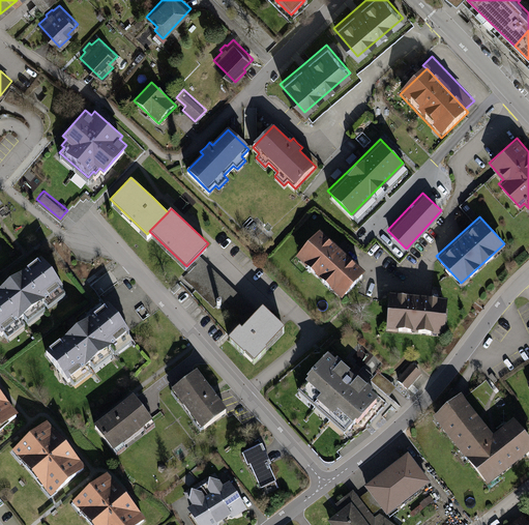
[(318,227),(294,254),(340,295),(363,268),(318,227)]
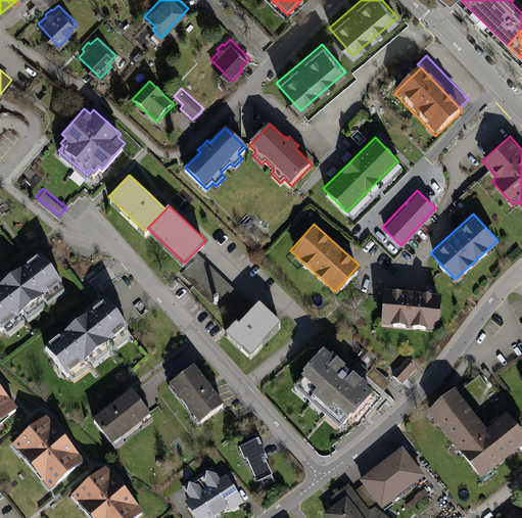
[(245,295),(197,249),(184,263),(185,264),(180,270),(210,299),(216,294),(232,310),(245,295)]
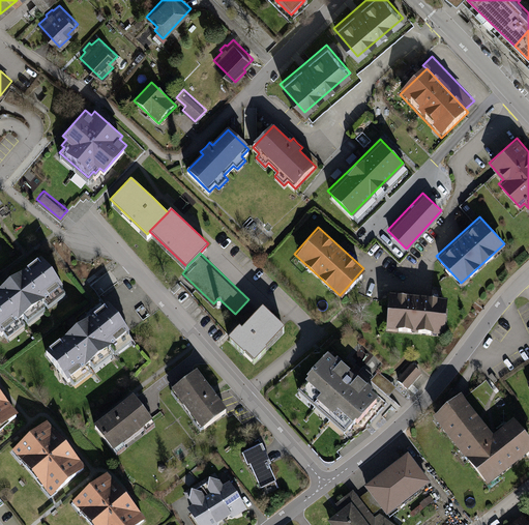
[(62,283),(39,254),(8,278),(0,283),(0,329),(62,283)]
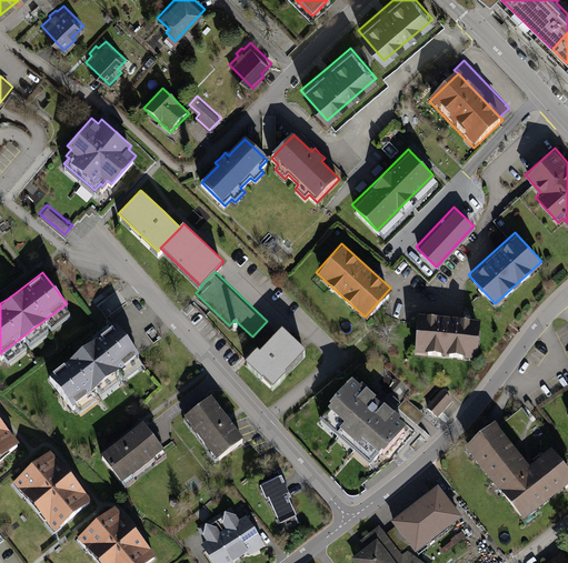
[(476,355),(479,317),(417,311),(414,350),(476,355)]
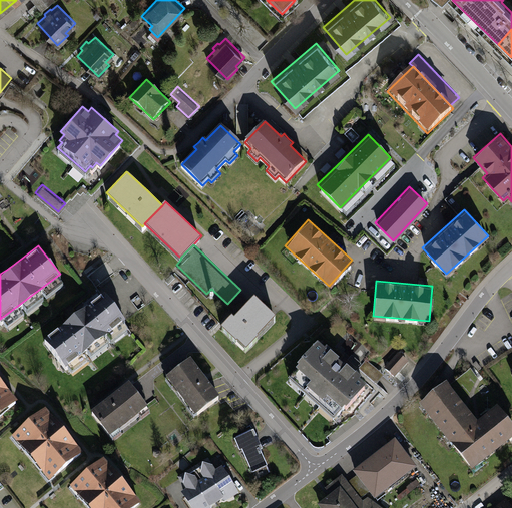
[(124,320),(102,292),(74,314),(43,338),(64,366),(124,320)]
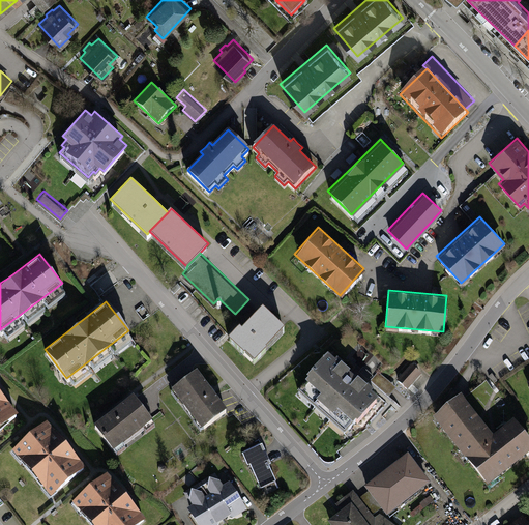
[(286,325),(263,303),(242,325),(239,322),(228,334),(254,358),(286,325)]
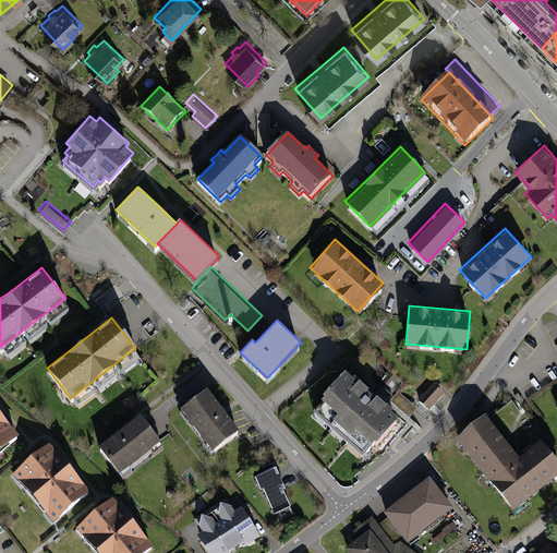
[(370,392),(343,370),(311,408),(363,453),(397,415),(370,392)]
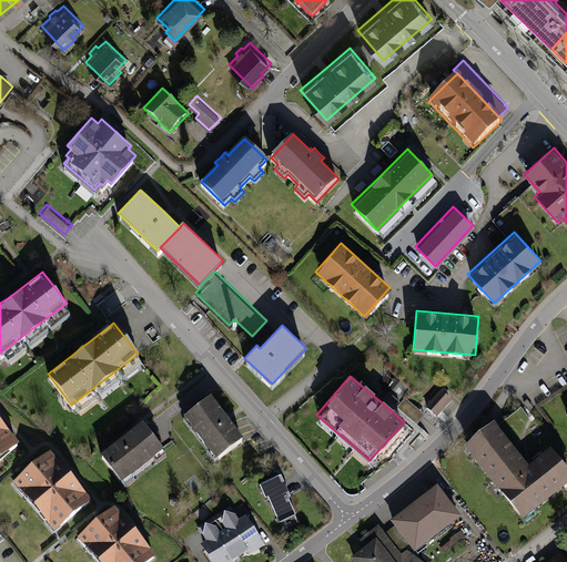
[(439,385),(424,402),(436,412),(452,396),(439,385)]
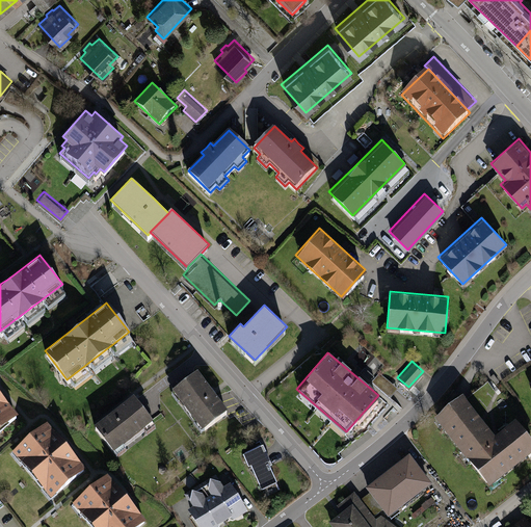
[(373,372),(364,364),(360,369),(369,377),(373,372)]
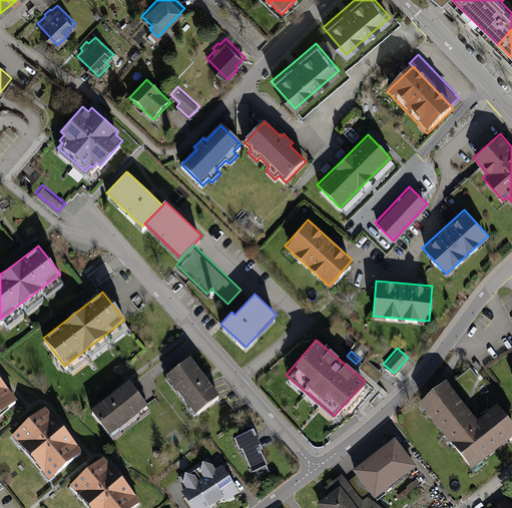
[(205,374),(190,355),(166,374),(195,411),(220,392),(208,378),(205,374)]
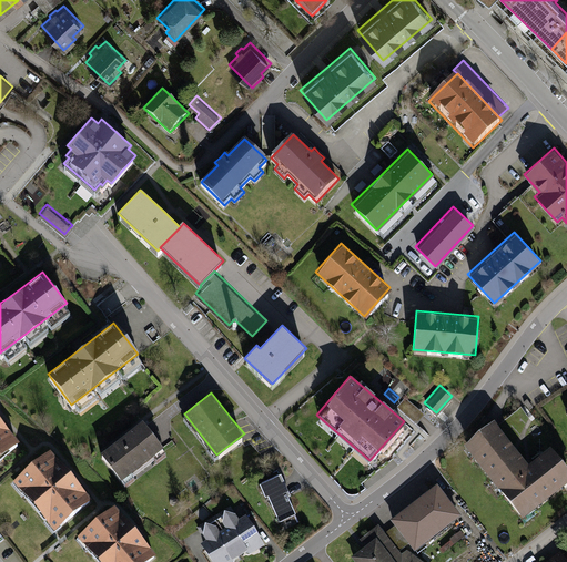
[(424,410),(404,394),(396,402),(416,420),(419,416),(424,410)]
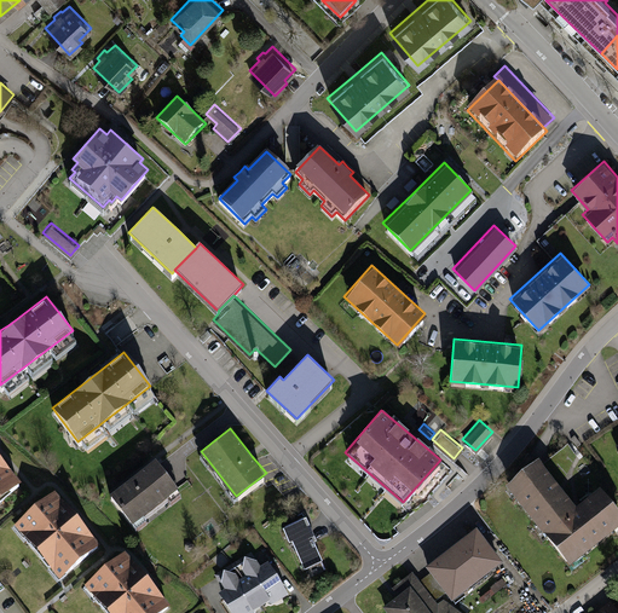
[(0,495),(21,479),(0,454),(0,495)]
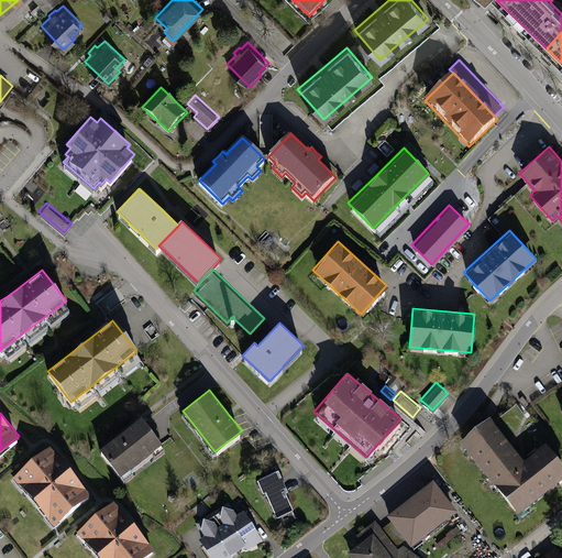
[(120,476),(162,442),(141,416),(99,448),(120,476)]
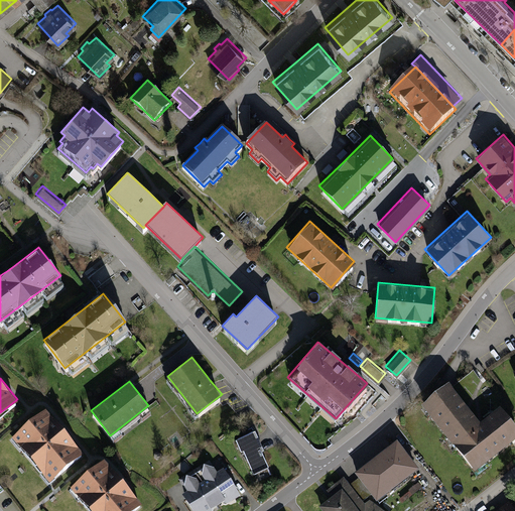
[(453,442),(480,420),(466,403),(447,381),(420,403),(453,442)]
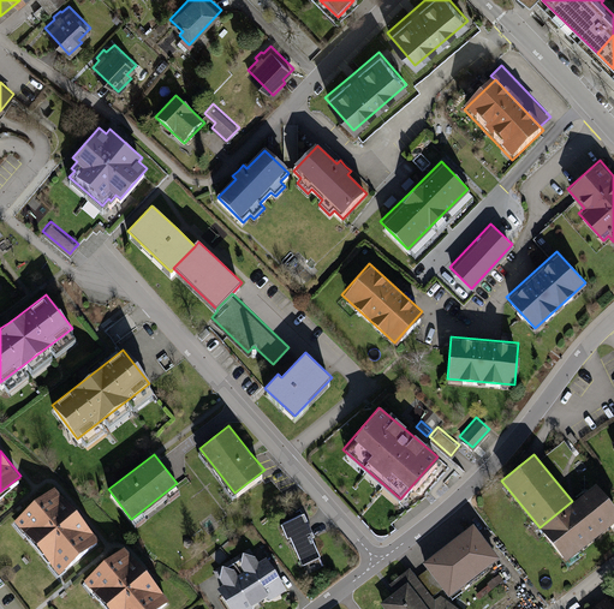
[(540,527),(566,560),(613,520),(613,505),(595,482),(573,500),(572,501),(540,527)]
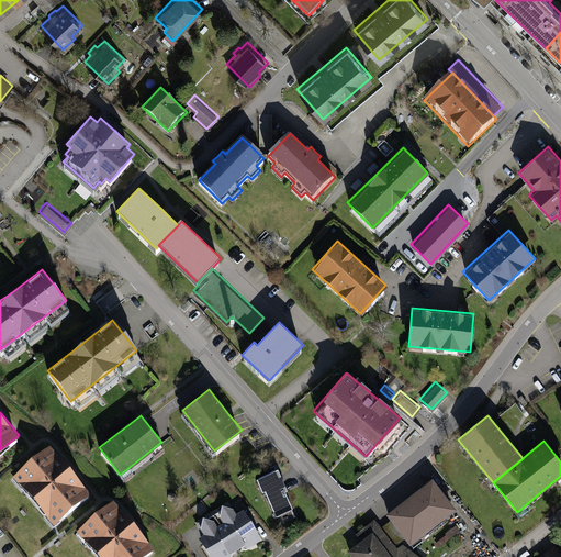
[(54,522),(90,491),(68,466),(48,443),(13,474),(54,522)]
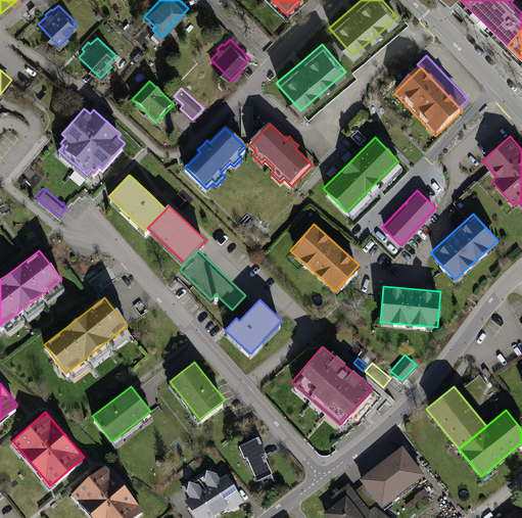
[(258,435),(239,444),(244,456),(247,454),(257,477),(272,471),(265,455),(267,454),(258,435)]
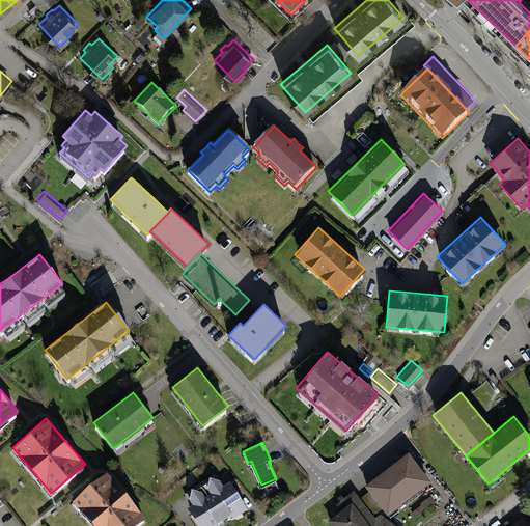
[(408,450),(363,483),(367,489),(380,505),(386,514),(430,479),(408,450)]
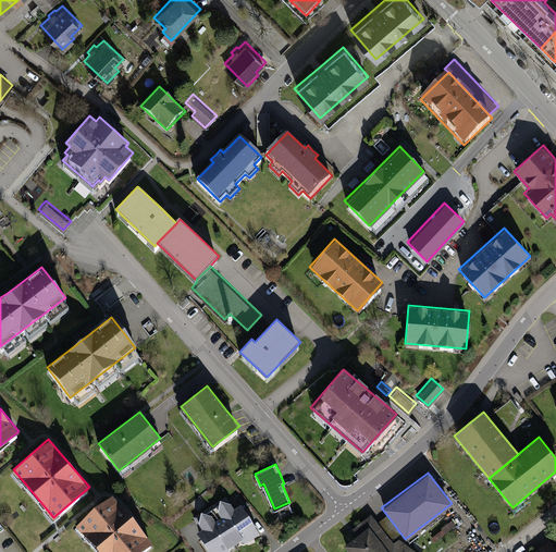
[(75,524),(99,551),(140,551),(153,542),(132,517),(112,493),(75,524)]
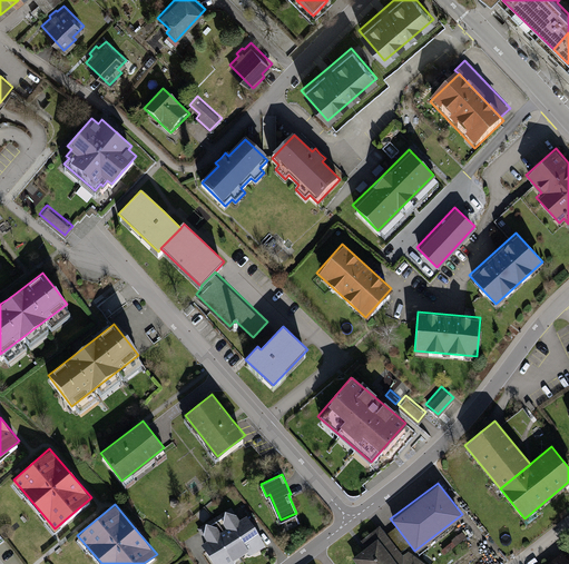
[(231,504),(215,514),(241,554),(248,550),(249,552),(265,542),(246,513),(239,517),(231,504)]
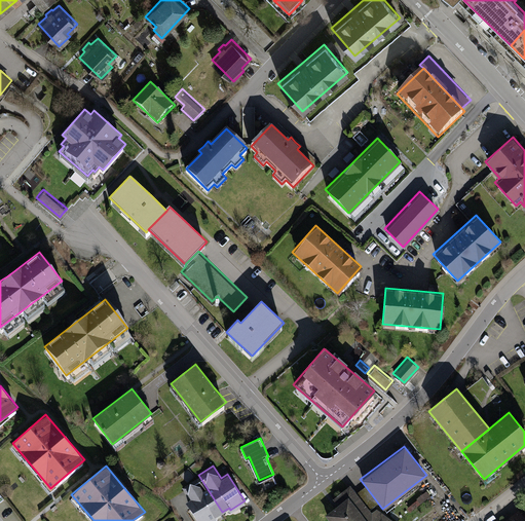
[(191,497),(186,500),(198,520),(213,520),(216,520),(214,517),(222,512),(198,475),(183,485),(191,497)]
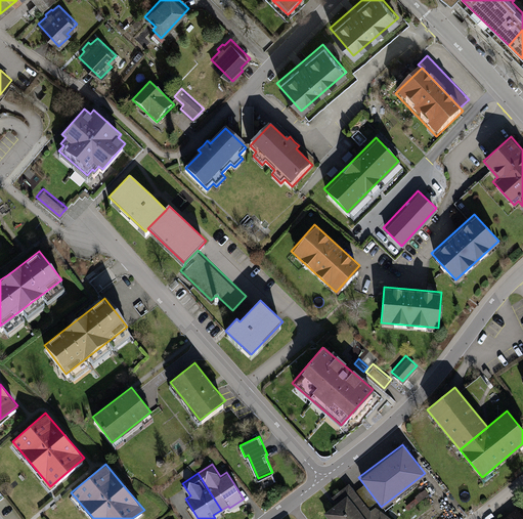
[(336,501),(322,511),(328,518),(394,518),(375,504),(368,508),(366,505),(354,488),(348,481),(331,494),(336,501)]
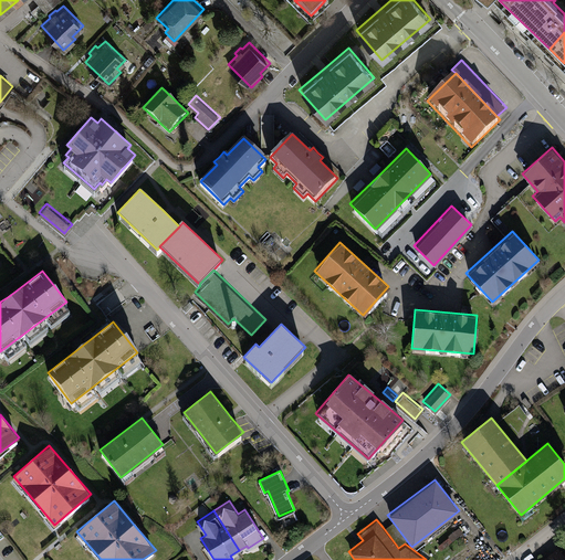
[(405,538),(391,520),(383,527),(396,545),(405,538)]
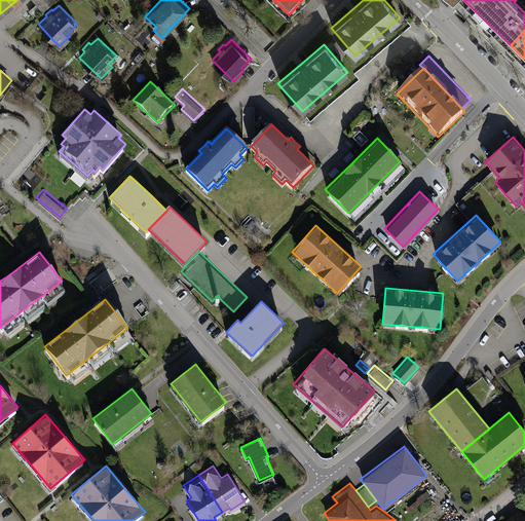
[(429,492),(425,487),(415,495),(420,500),(429,492)]
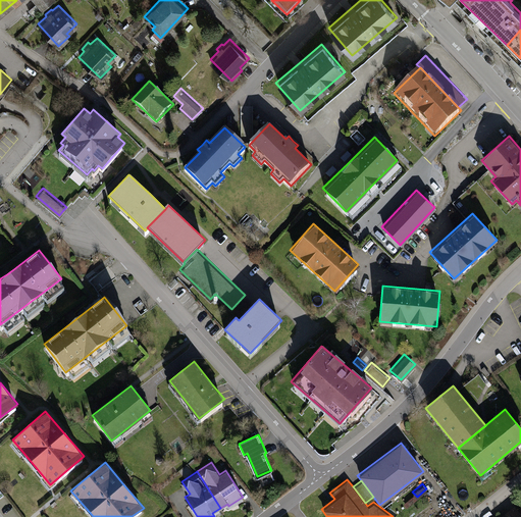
[(520,516),(520,513),(514,504),(497,516),(520,516)]
